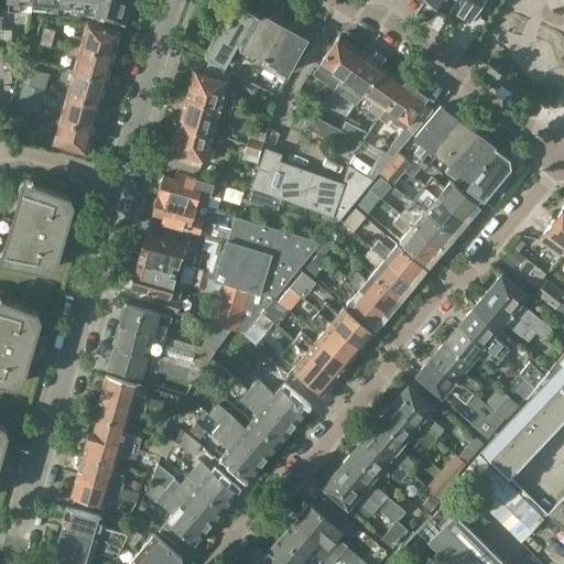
[(34,2),(33,0),(8,0),(7,11),(20,12),(21,1),(34,2)]
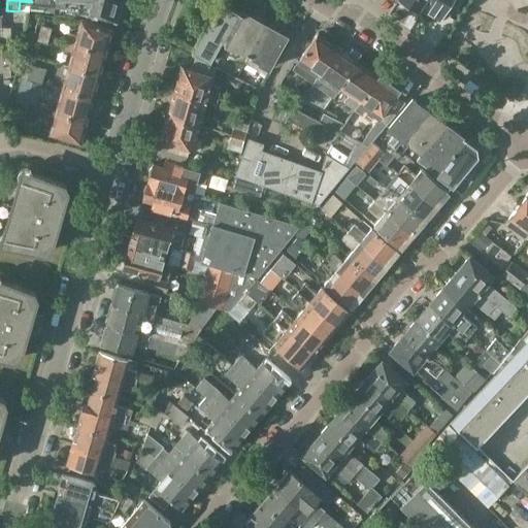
[(55,0),(55,4),(59,4),(58,12),(74,13),(78,11),(79,0),(55,0)]
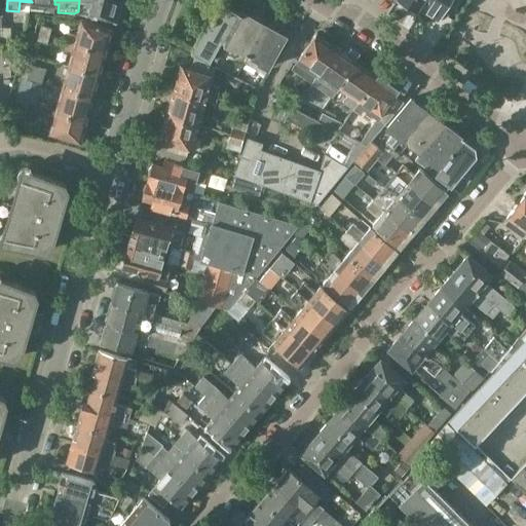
[(120,0),(79,0),(78,11),(79,11),(87,14),(115,23),(115,21),(117,22),(121,8),(119,8),(120,0)]
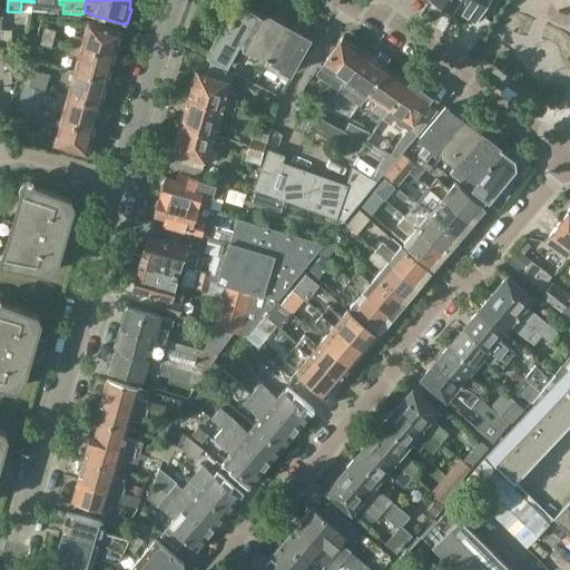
[(440,0),(451,7),(453,5),(474,18),(477,19),(477,18),(482,17),(483,17),(489,9),(488,1),(485,0),(440,0)]
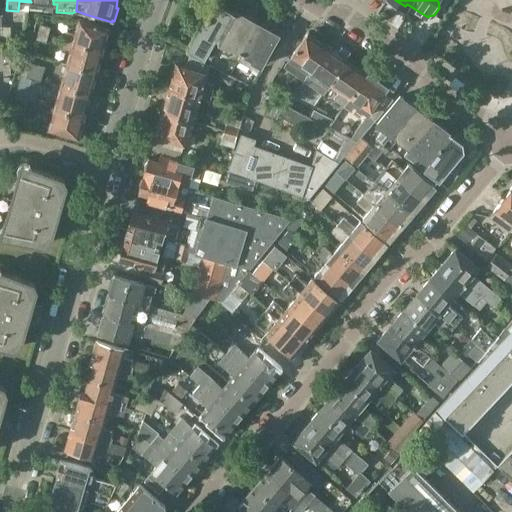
[(220,44),(238,12),(235,11),(235,12),(224,6),(225,5),(222,4),(213,7),(212,9),(213,10),(207,20),(206,19),(189,50),(204,59),(206,55),(213,58),(221,45),(220,44)]
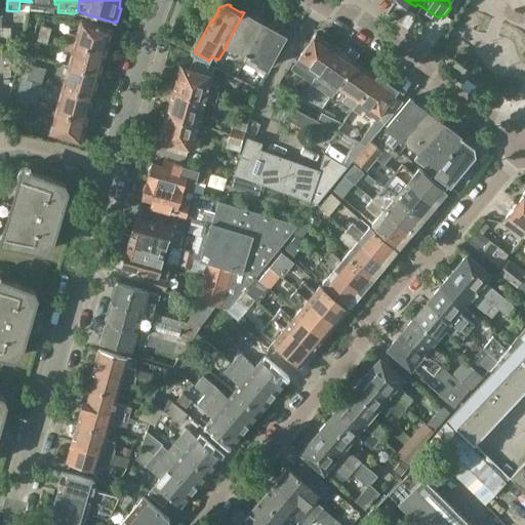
[(238,50),(247,55),(265,24),(244,12),(226,45),(227,46),(237,51),(238,50)]
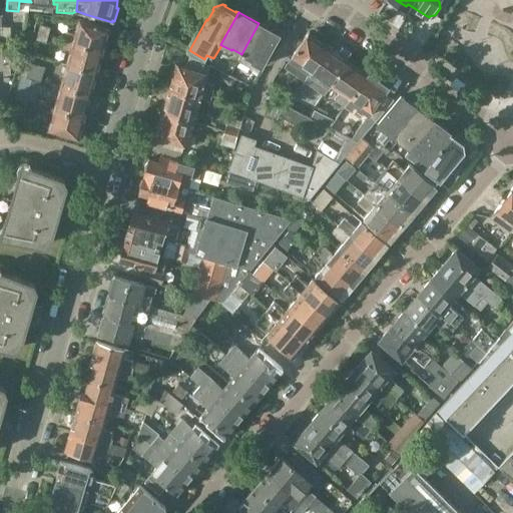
[(66,32),(64,40),(104,51),(110,27),(79,19),(75,34),(66,32)]
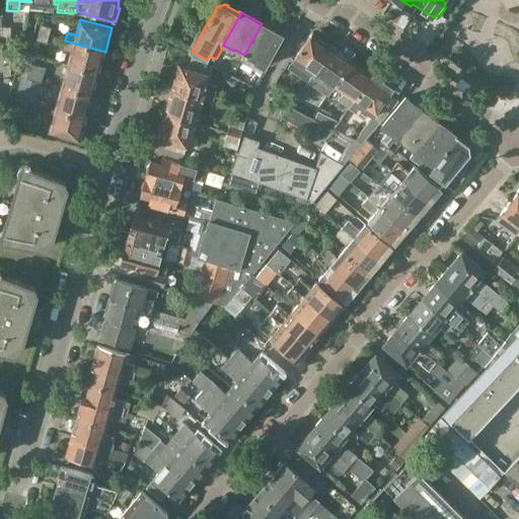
[(283,35),(262,23),(244,55),(241,61),(254,68),(257,64),(265,68),(283,35)]
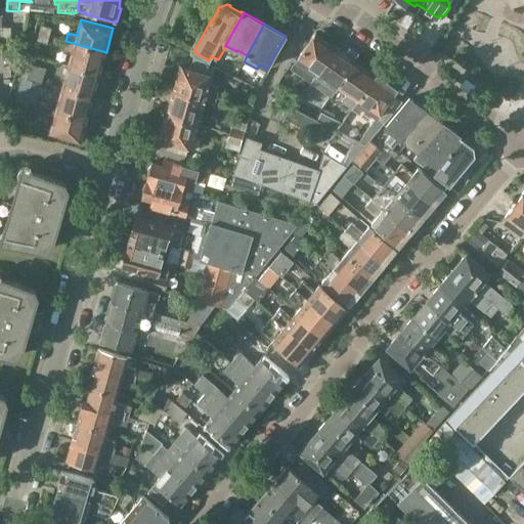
[(39,25),(36,33),(47,36),(50,28),(39,25)]
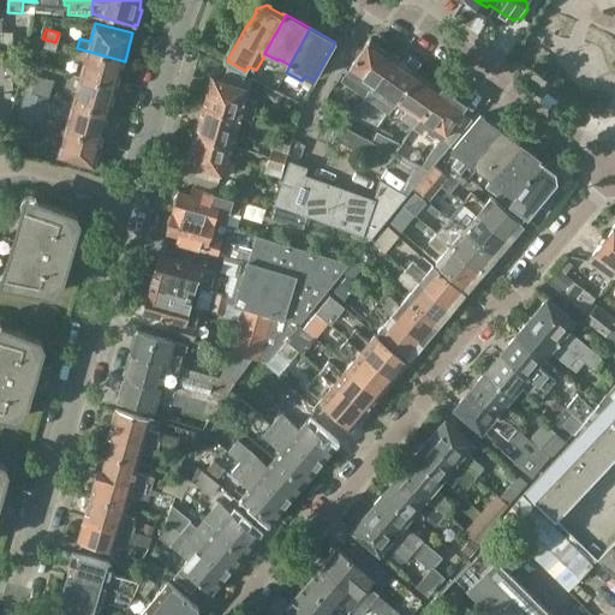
[(3,31),(4,48),(13,48),(12,30),(3,31)]
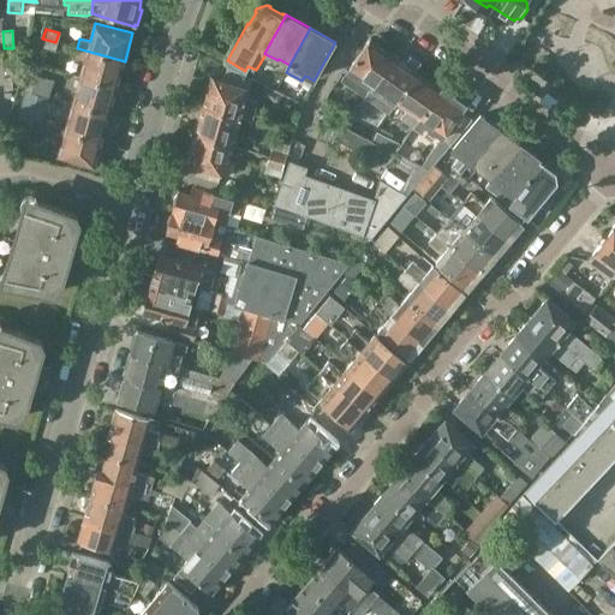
[(29,47),(31,47),(39,47),(42,35),(30,34),(29,47)]
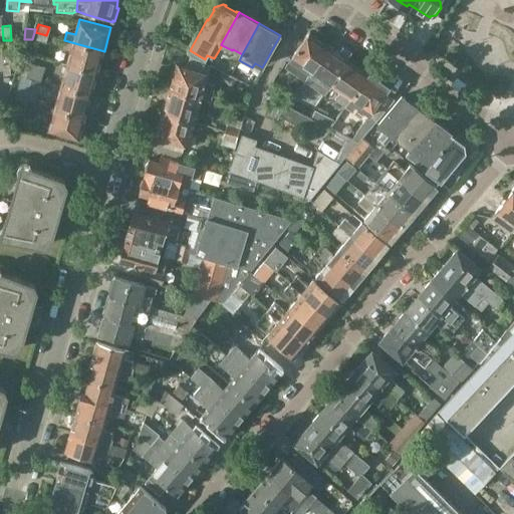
[(46,35),(35,32),(33,39),(44,43),(46,35)]
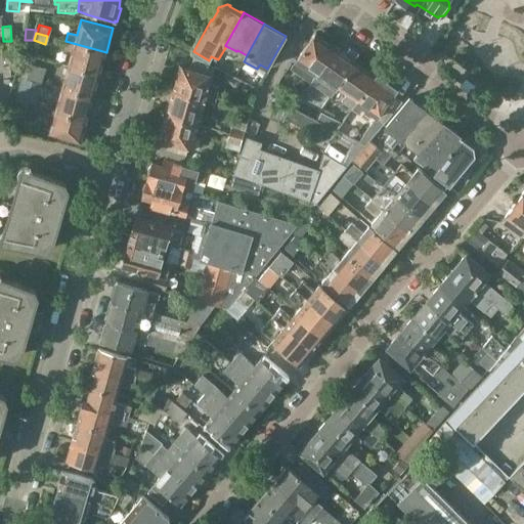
[(310,84),(317,74),(337,47),(316,33),(297,59),(290,69),(310,84)]
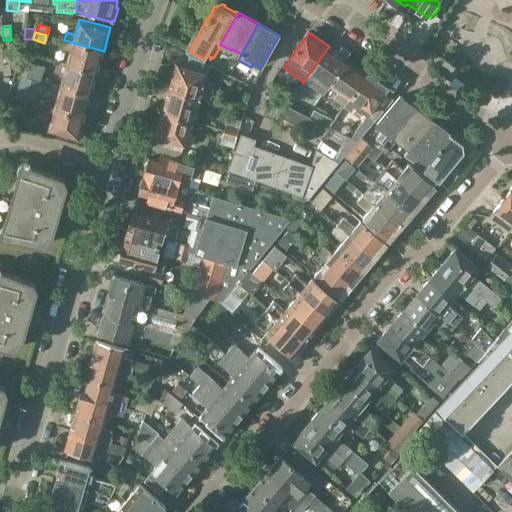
[(67,65),(97,73),(104,51),(64,40),(61,48),(71,51),(67,65)]
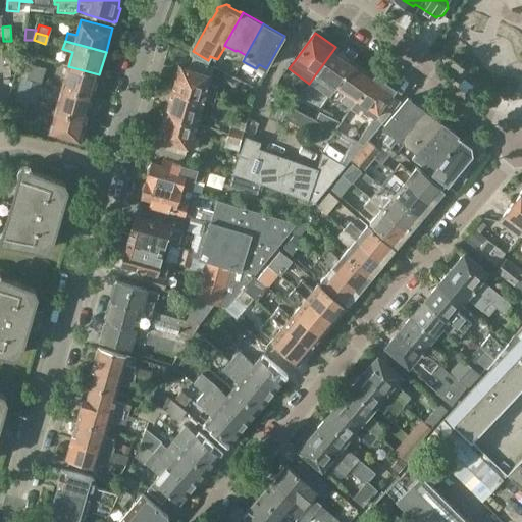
[(1,45),(2,58),(17,57),(16,44),(1,45)]
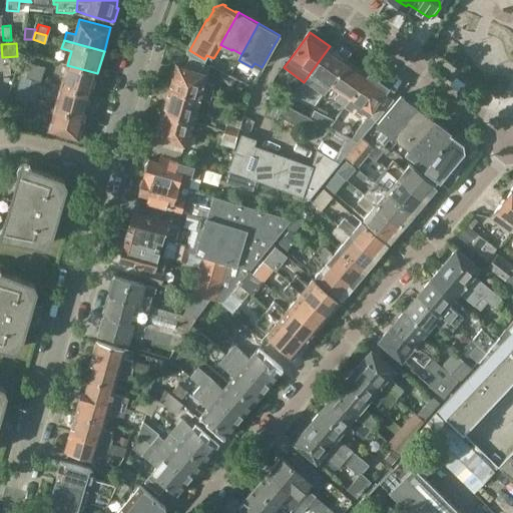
[(348,56),(340,51),(338,52),(330,46),(311,72),(323,81),(330,86),(349,60),(346,58),(348,56)]
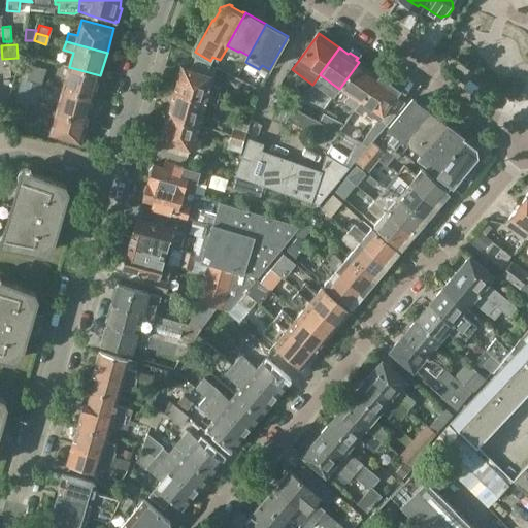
[(207,100),(207,101),(217,103),(222,86),(213,83),(218,68),(195,56),(191,69),(180,66),(174,91),(207,100)]
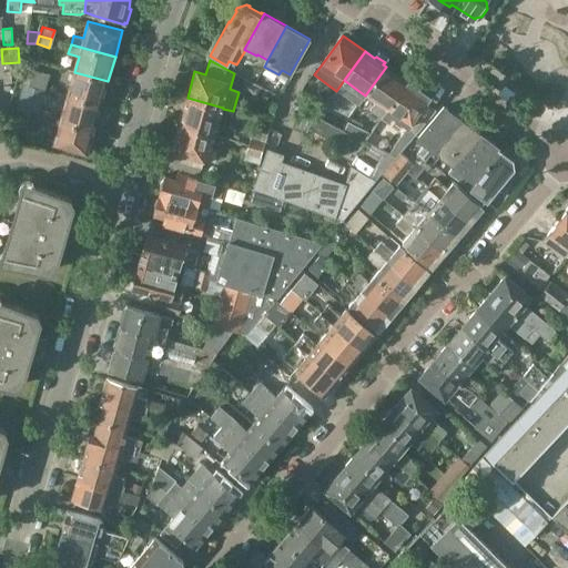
[(381,120),(386,111),(407,81),(397,74),(397,71),(391,68),(388,68),(386,67),(365,95),(374,102),(367,111),(381,120)]
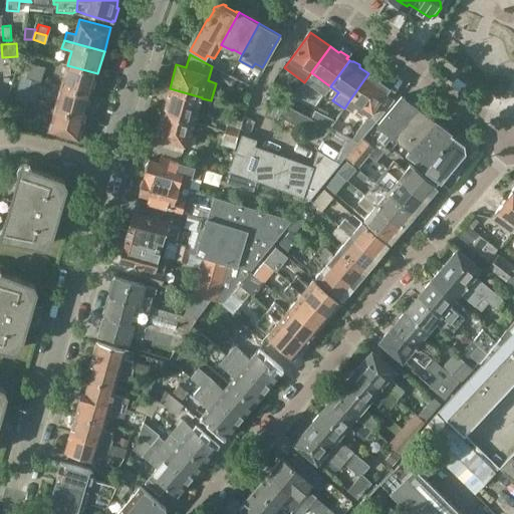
[(35,63),(26,61),(21,76),(31,79),(35,63)]
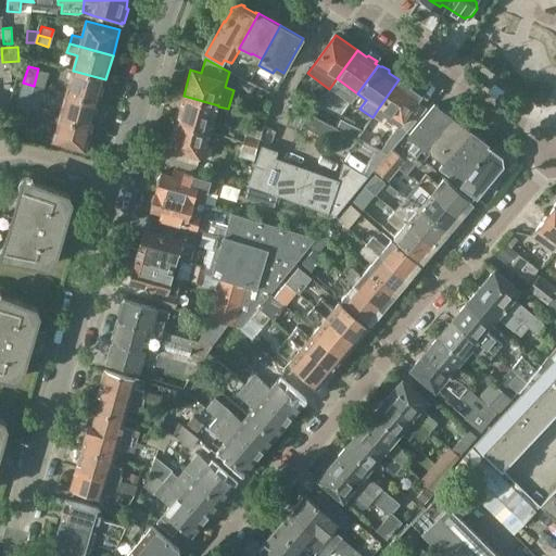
[(68,88),(66,95),(99,103),(105,79),(73,71),(68,88)]
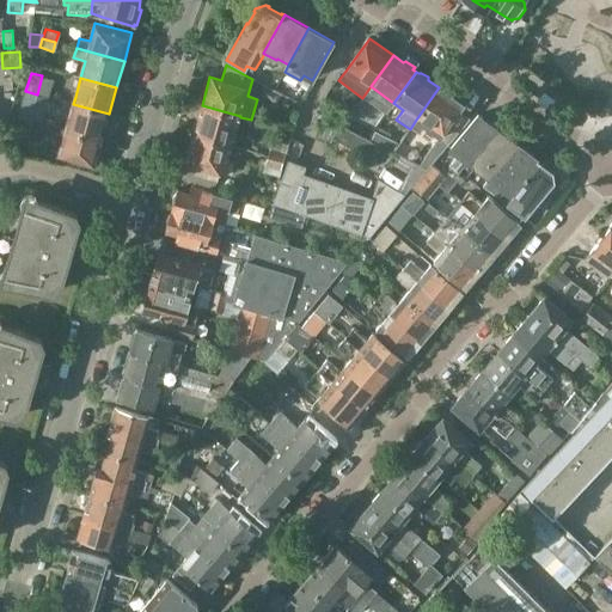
[(450,142),(469,120),(458,111),(463,104),(459,102),(461,101),(452,93),(450,95),(439,87),(416,120),(427,127),(439,135),(450,142)]
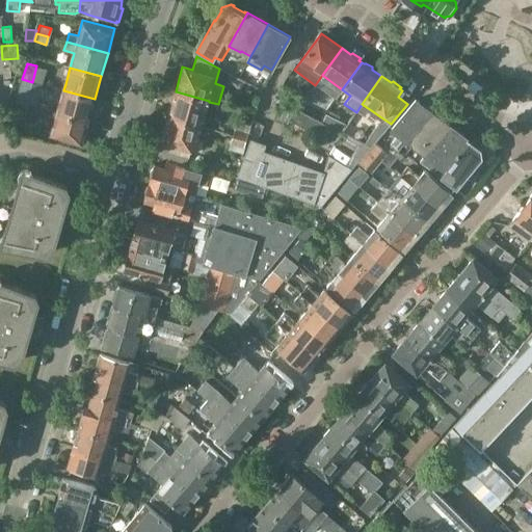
[(63,90),(57,112),(88,122),(95,99),(63,90)]
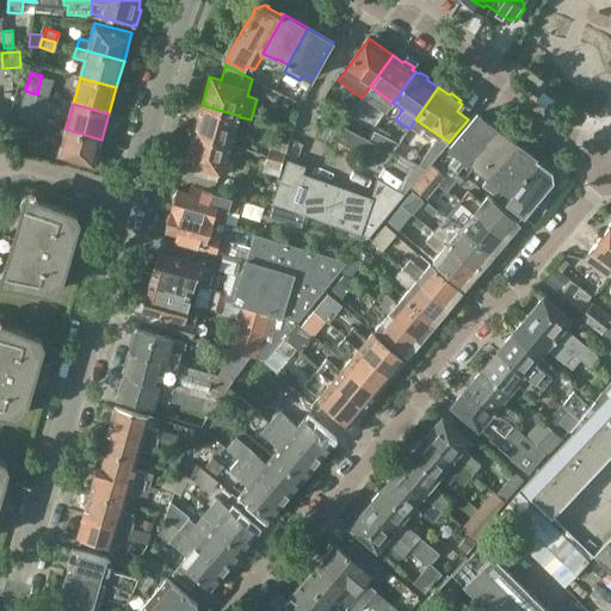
[(202,105),(193,134),(232,146),(240,117),(240,116),(202,105)]
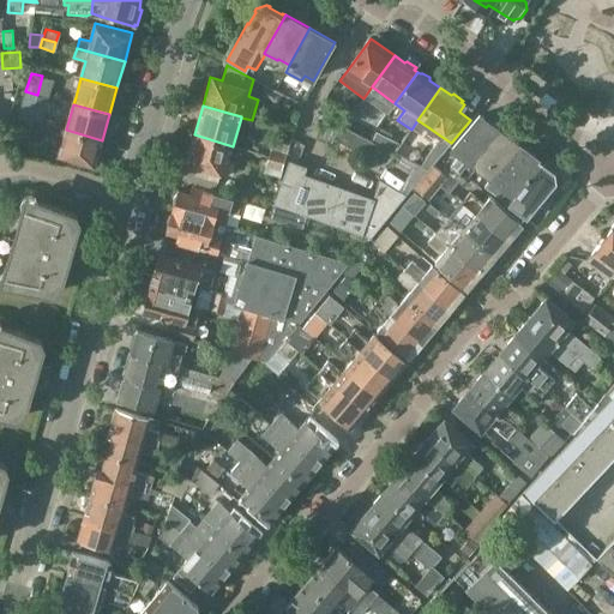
[(36,110),(22,107),(17,126),(31,130),(36,110)]
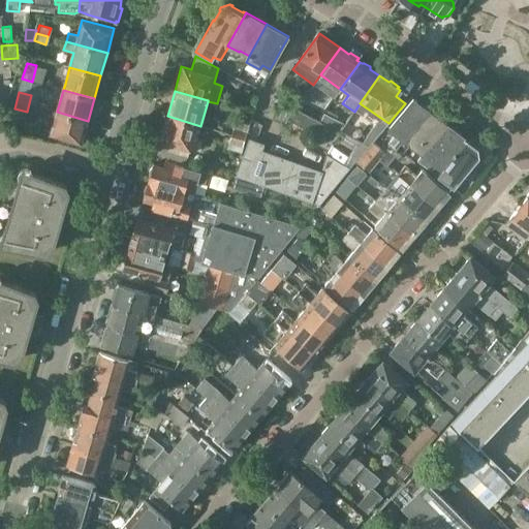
[(419,126),(431,113),(413,99),(390,127),(397,133),(381,151),(385,154),(389,151),(392,153),(401,142),(416,124),(419,126)]
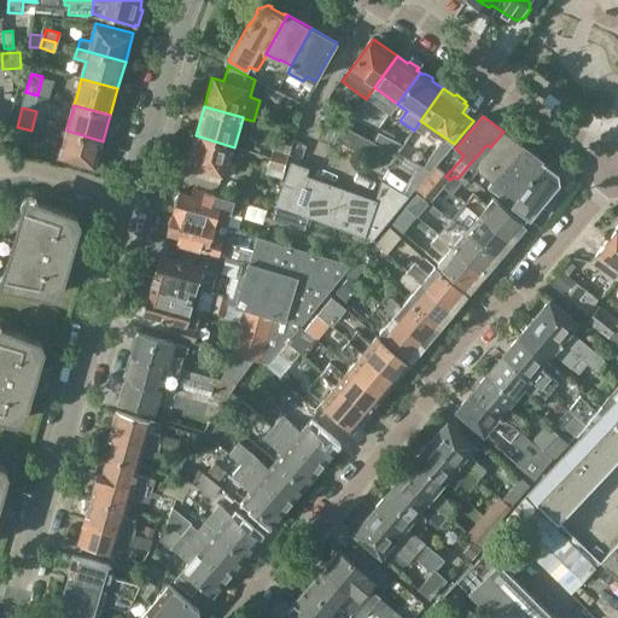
[(332,122),(322,141),(331,146),(330,149),(331,150),(349,159),(356,157),(362,153),(369,158),(379,151),(380,147),(342,127),(332,122)]
